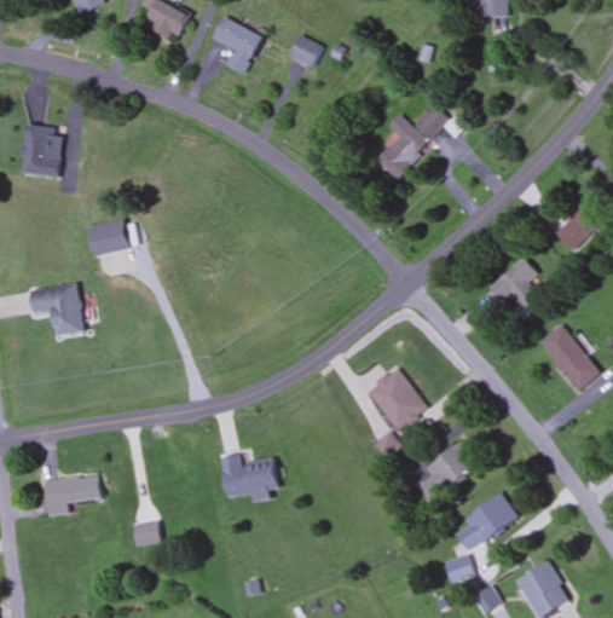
[(68,0),(76,13),(99,0),(68,0)]
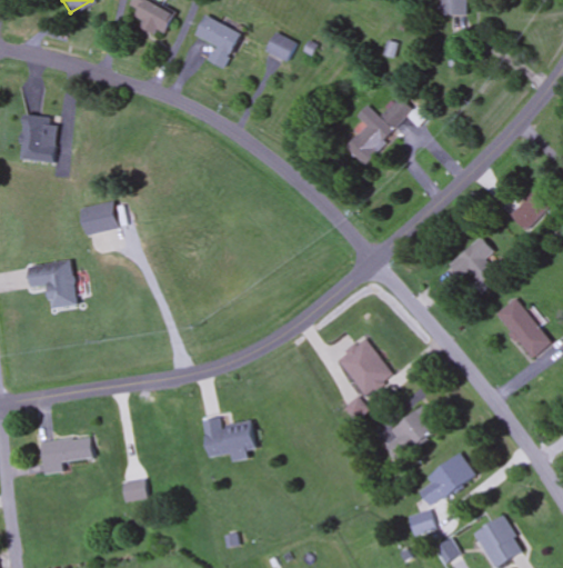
[(162,35),(173,8),(153,0),(131,0),(128,7),(136,10),(130,22),(162,35)]
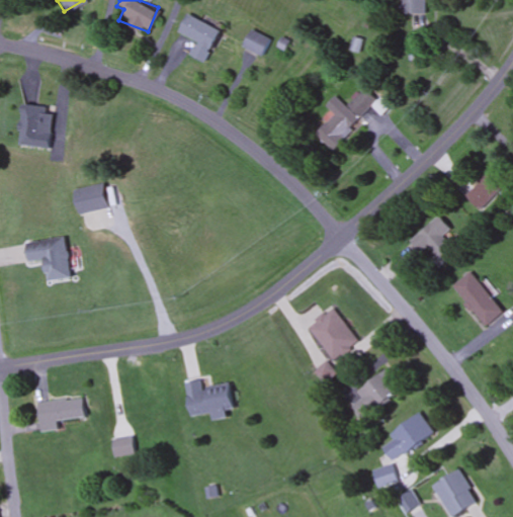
[(424,12),(424,0),(401,0),(401,12),(424,12)]
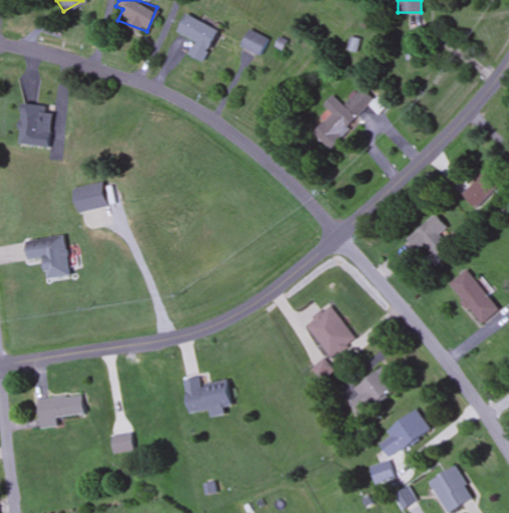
[(202,61),(217,28),(184,14),(176,31),(194,39),(187,54),(202,61)]
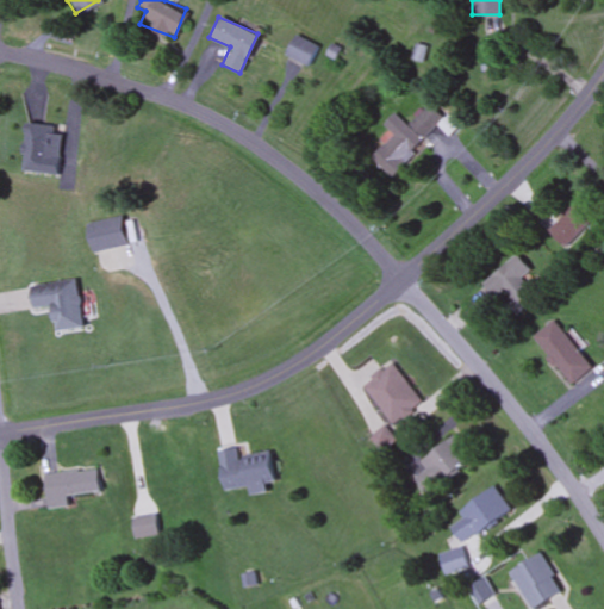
[(282,53),(305,64),(315,45),(292,33),(282,53)]
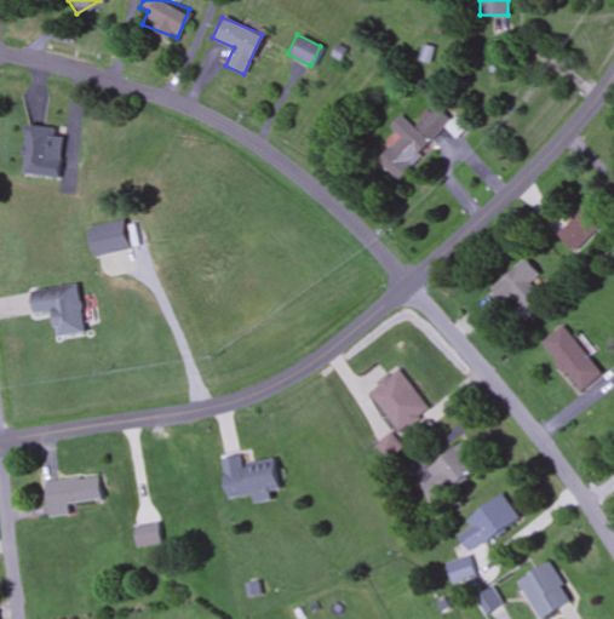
[(411,127),(397,114),(385,126),(396,137),(376,160),(394,177),(448,120),(432,104),(411,127)]
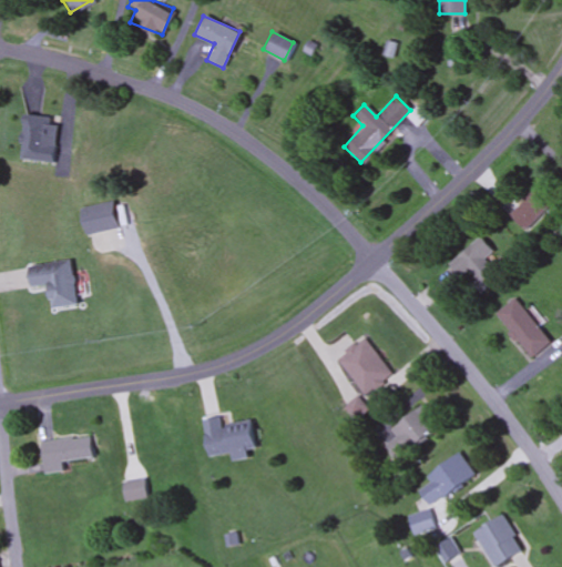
[(507,214),(523,230),(554,198),(538,181),(507,214)]
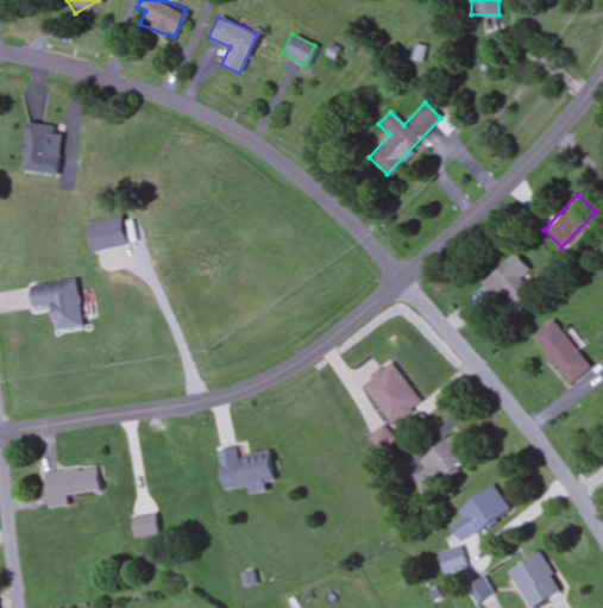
[(86,223),(92,251),(130,243),(123,214),(86,223)]
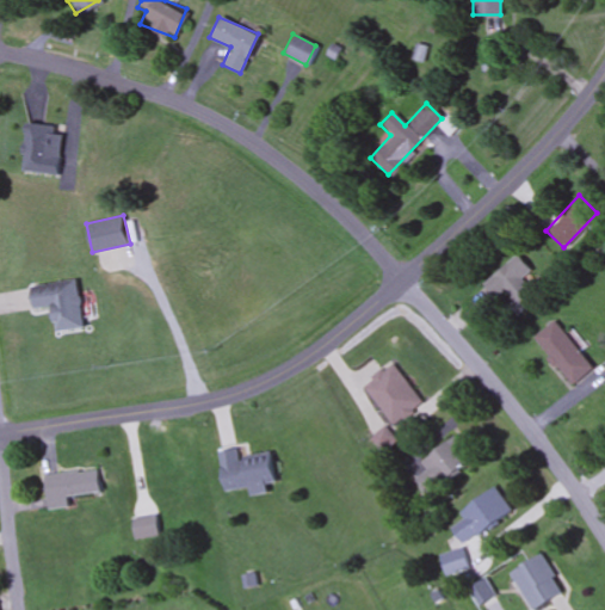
[(519,278),(528,270),(514,254),(485,281),(514,314),(535,296),(519,278)]
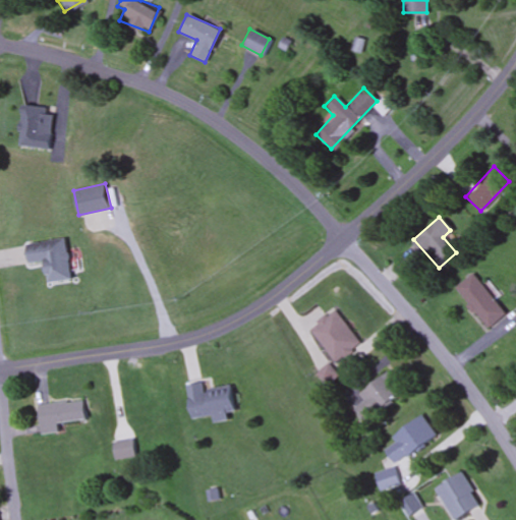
[(70,279),(65,238),(25,243),(27,263),(46,261),(48,282),(70,279)]
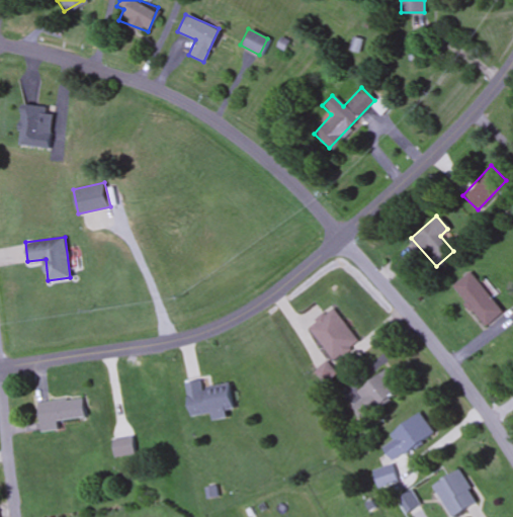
[(468,271),(450,284),(481,327),(499,314),(468,271)]
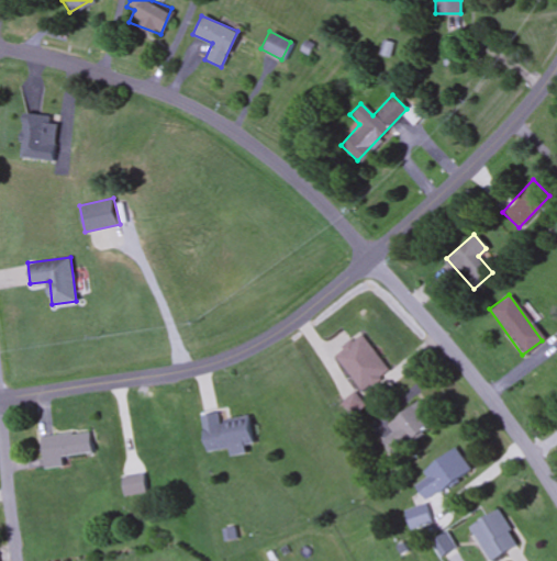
[(355,391),(385,376),(363,334),(333,349),(355,391)]
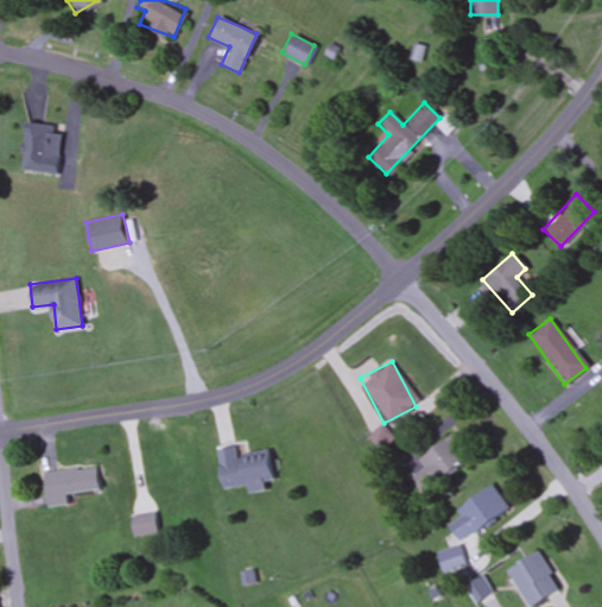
[(378,448),(391,437),(380,424),(367,435),(378,448)]
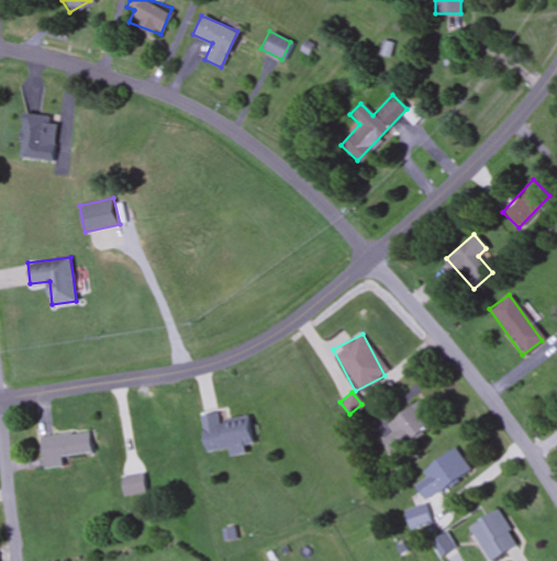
[(380,438),(391,452),(433,423),(418,401),(385,424),(390,432),(380,438)]
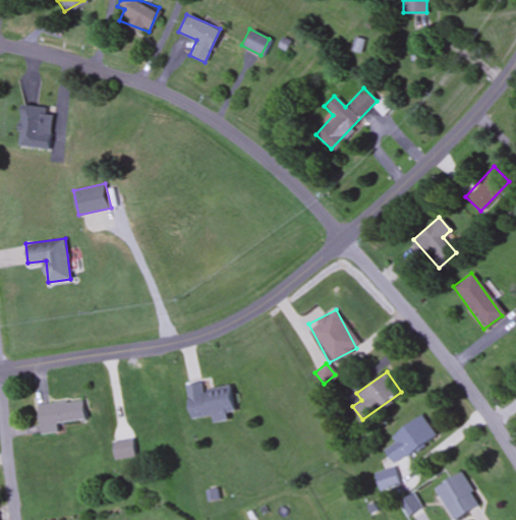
[(189,417),(210,414),(211,421),(227,419),(225,411),(233,410),(228,385),(201,389),(199,381),(184,383),(189,417)]
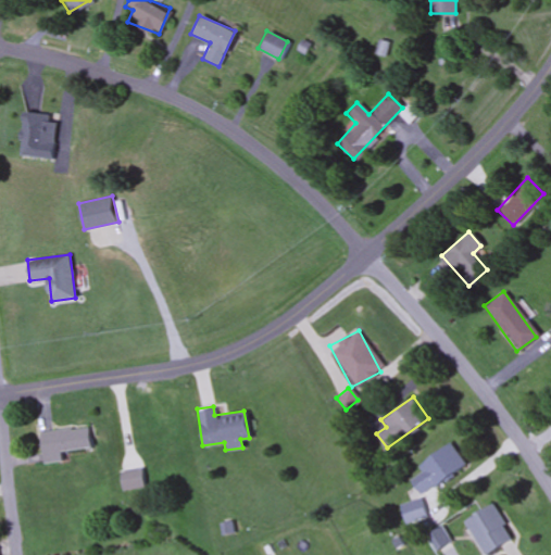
[(39,431),(44,463),(61,461),(60,451),(90,448),(88,426),(39,431)]
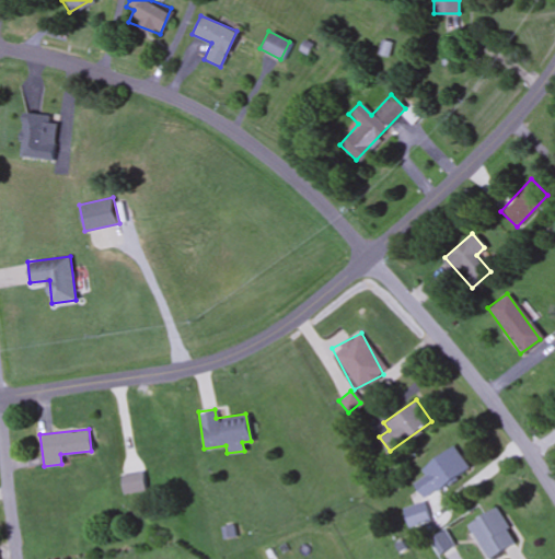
[(417,469),(421,475),(411,481),(421,498),(467,469),(452,446),(417,469)]
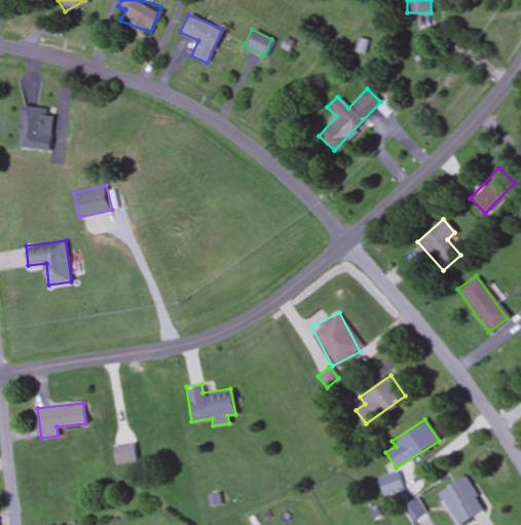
[(135,459),(132,443),(112,447),(115,463),(135,459)]
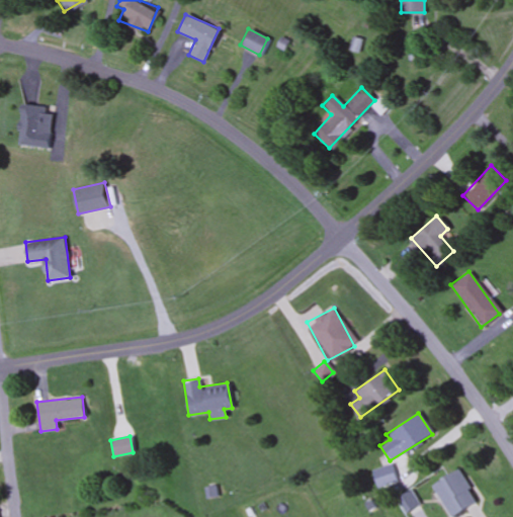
[(371,471),(376,487),(394,480),(388,464),(371,471)]
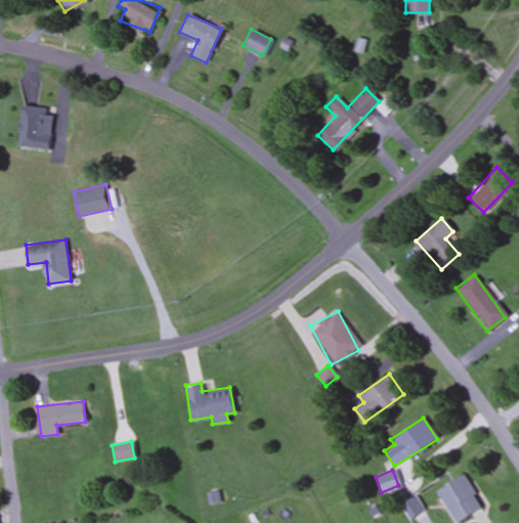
[(453,522),(480,508),(462,475),(435,490),(453,522)]
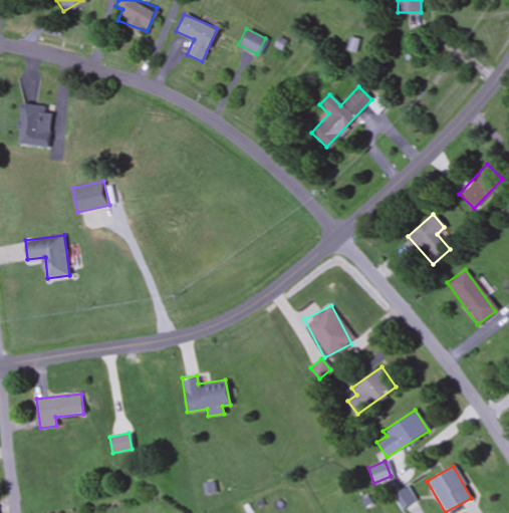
[(408,503),(400,491),(393,496),(401,508),(408,503)]
